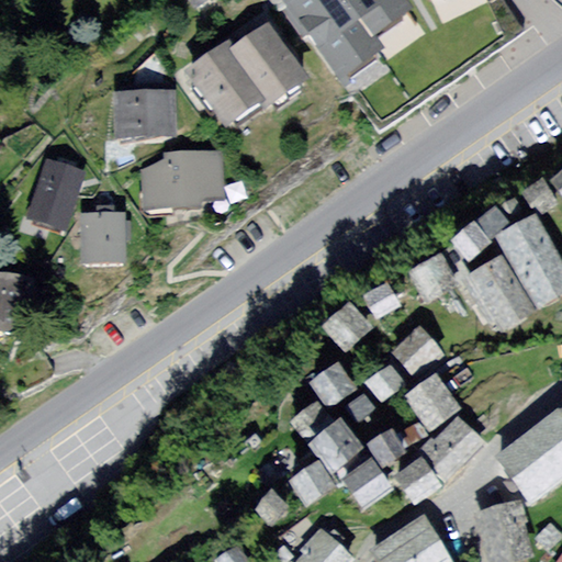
[(212,0),(173,0),(186,18),(212,0)]
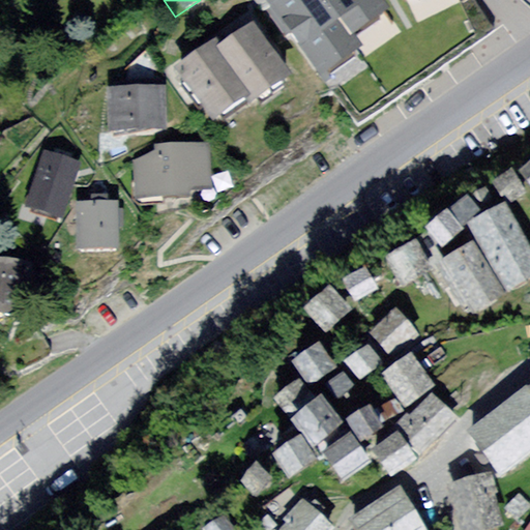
[(376,0),(272,0),(265,5),(326,93),(367,69),(356,39),(388,15),(376,0)]
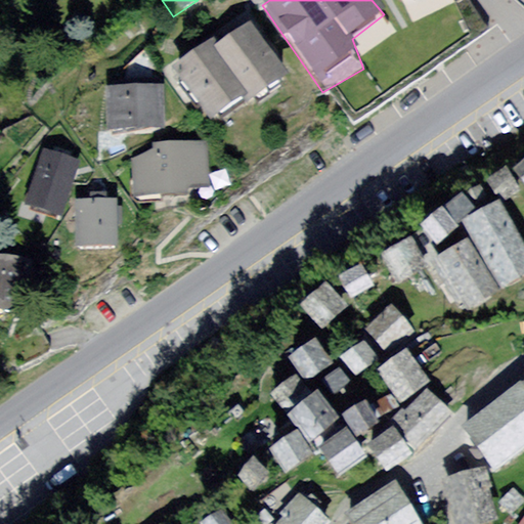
[(208,45),(167,72),(204,128),(239,104),(245,113),(285,86),(248,32),(213,54),(208,45)]
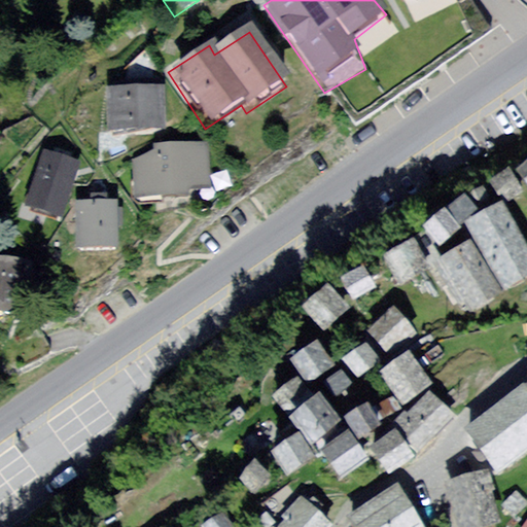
[(163,92),(105,93),(105,136),(163,136),(163,92)]
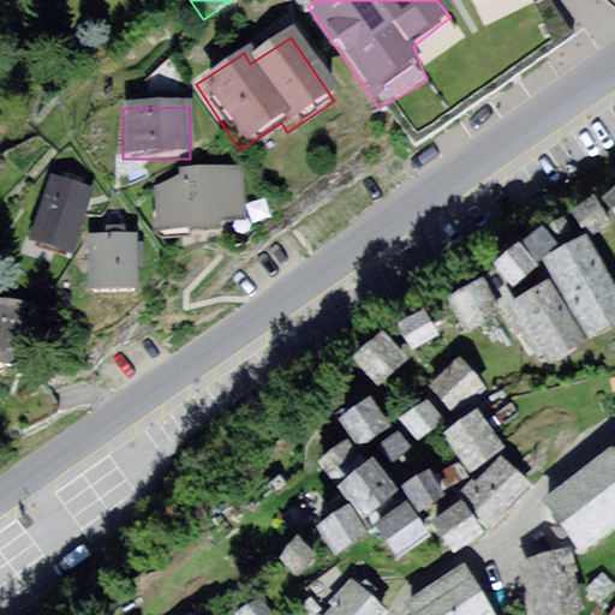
[(174,183),(153,195),(154,239),(216,237),(216,230),(242,228),(239,171),(178,172),(174,183)]
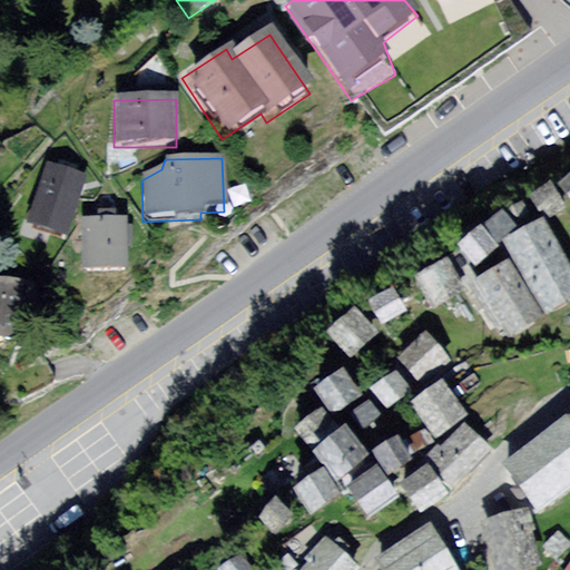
[(81,180),(40,168),(22,229),(62,242),(81,180)]
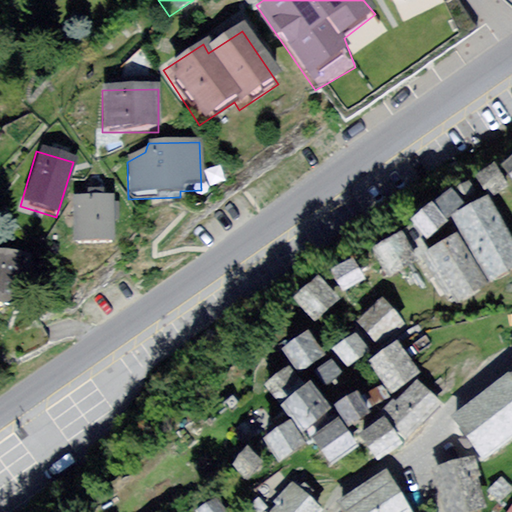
[(511,155),(502,162),(511,175),(511,155)]
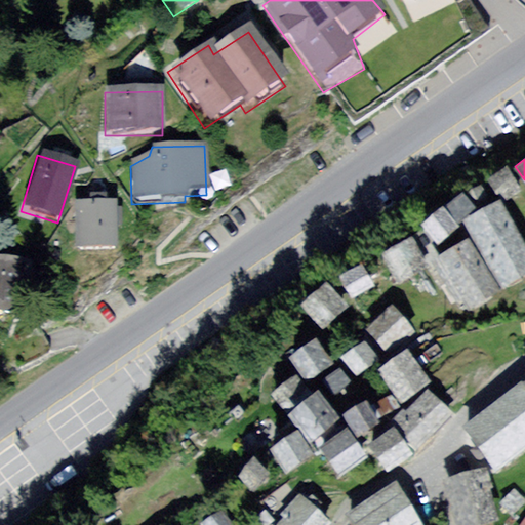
[(521,191),(509,168),(488,180),(501,202),(521,191)]
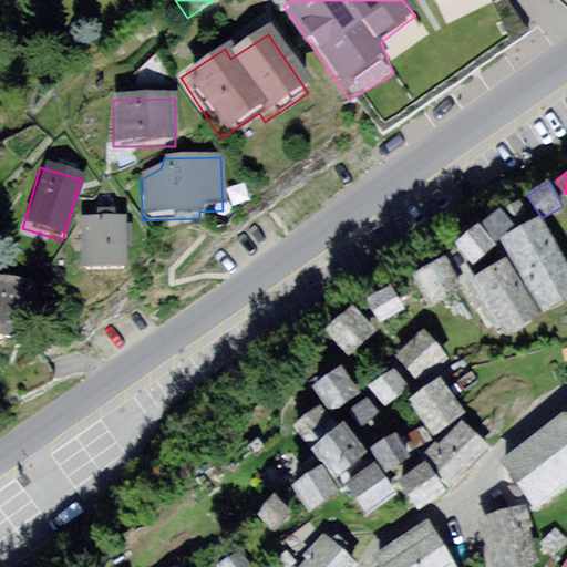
[(521,199),(505,208),(513,223),(528,214),(521,199)]
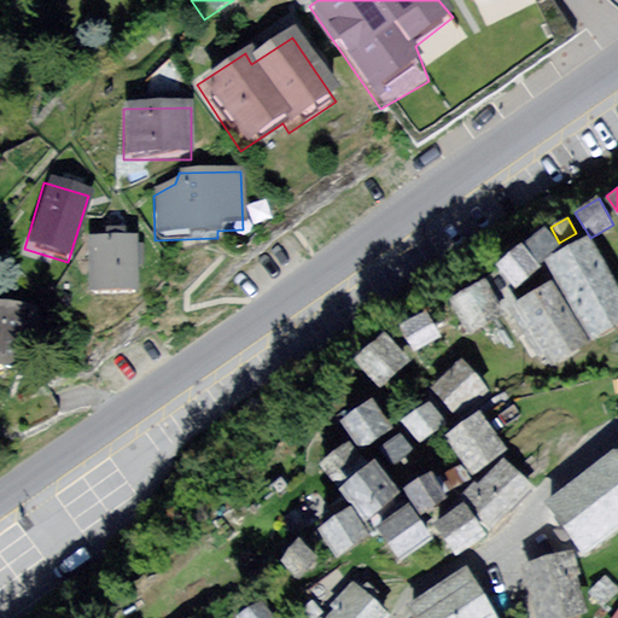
[(496,263),(513,287),(542,267),(537,261),(558,248),(544,229),(496,263)]
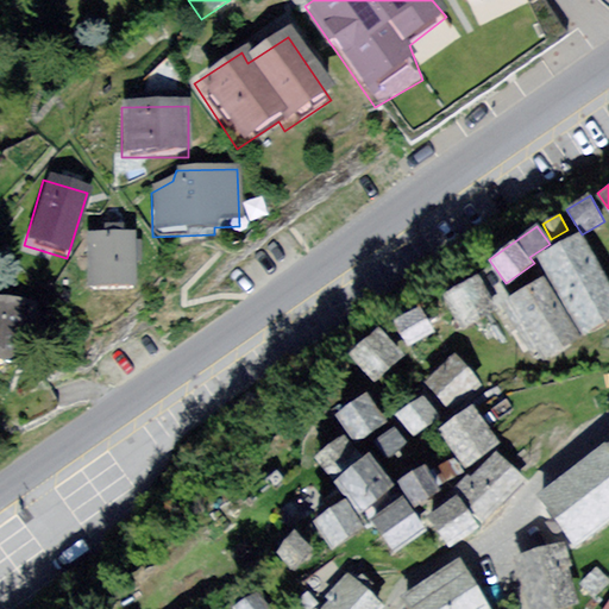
[(608,288),(576,234),(538,258),(584,334),(608,318),(608,288)]
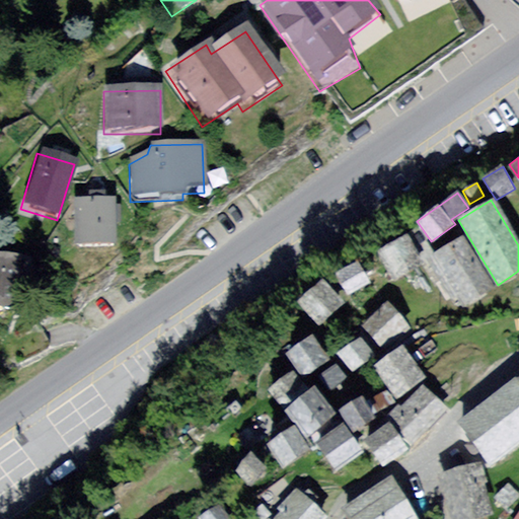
[(113,204),(71,204),(71,248),(113,248),(113,204)]
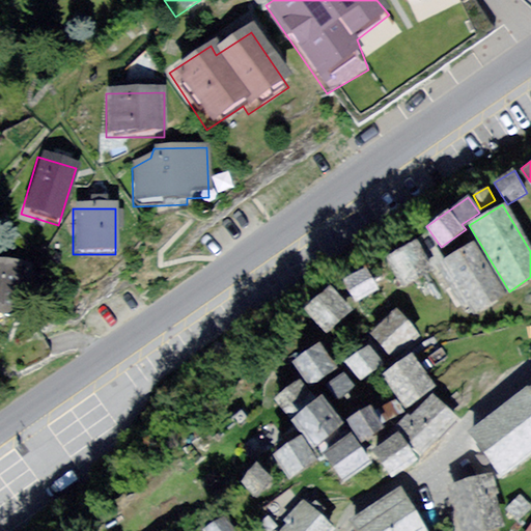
[(416,239),(385,255),(400,286),(432,269),(416,239)]
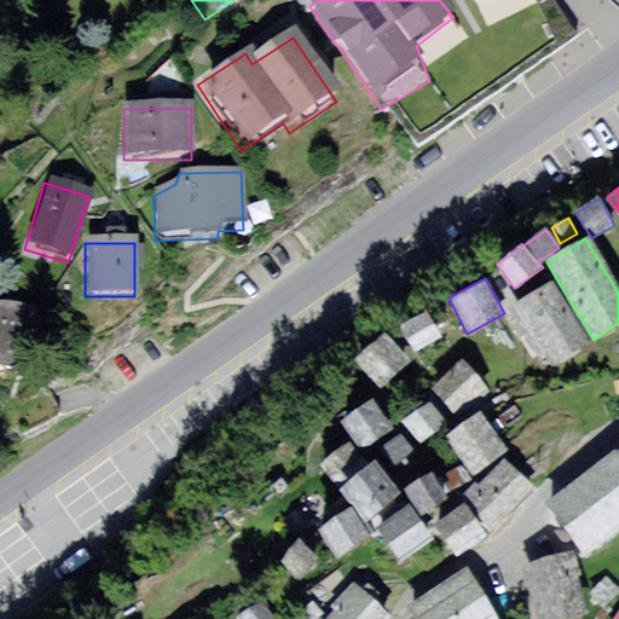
[(588,341),(550,283),(513,306),(551,365),(588,341)]
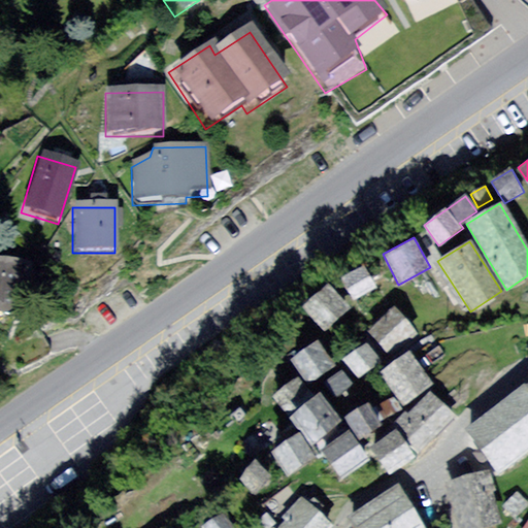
[(30,267),(0,263),(0,317),(24,320),(30,267)]
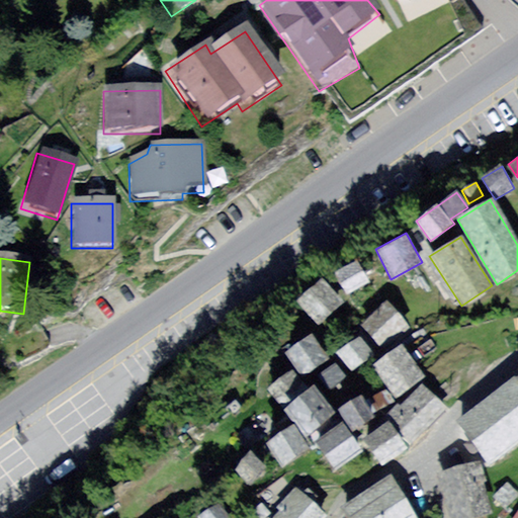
[(334,273),(346,293),(368,281),(356,260),(334,273)]
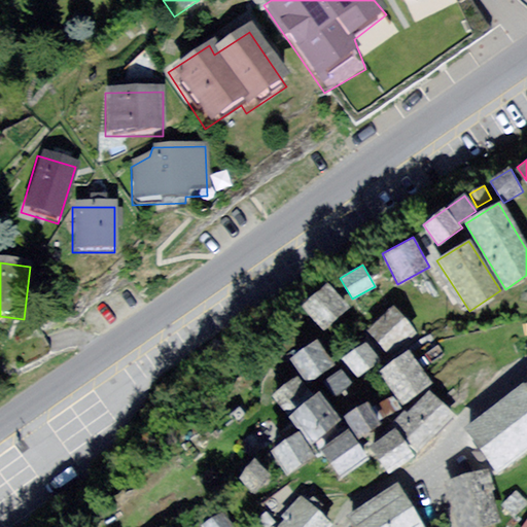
[(302,306),(323,330),(349,307),(327,282),(302,306)]
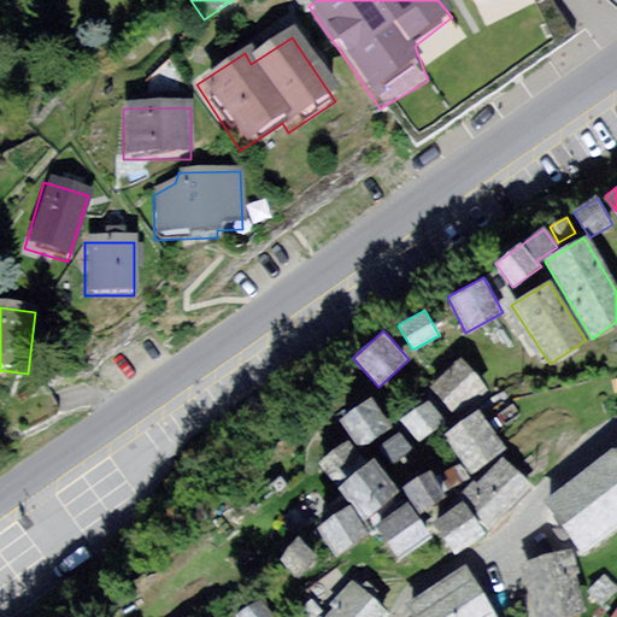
[(428,386),(456,418),(488,389),(460,358),(428,386)]
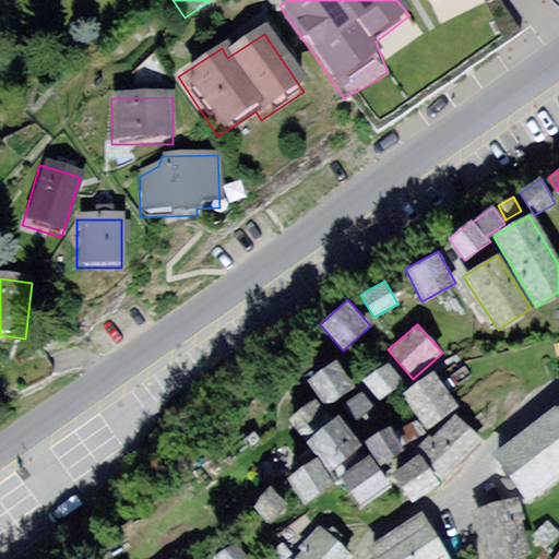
[(336,359),(308,380),(326,407),(356,387),(336,359)]
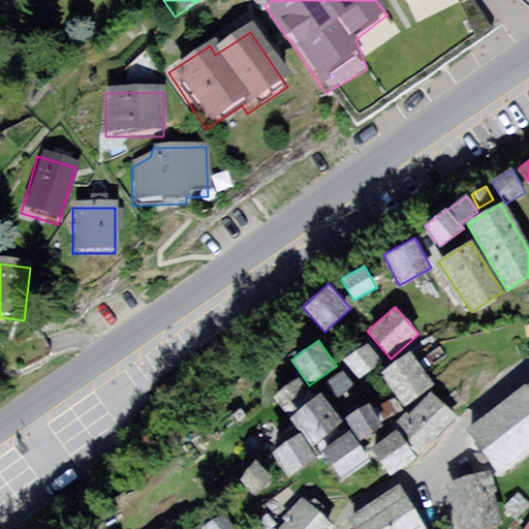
[(343,361),(359,380),(382,361),(367,341),(343,361)]
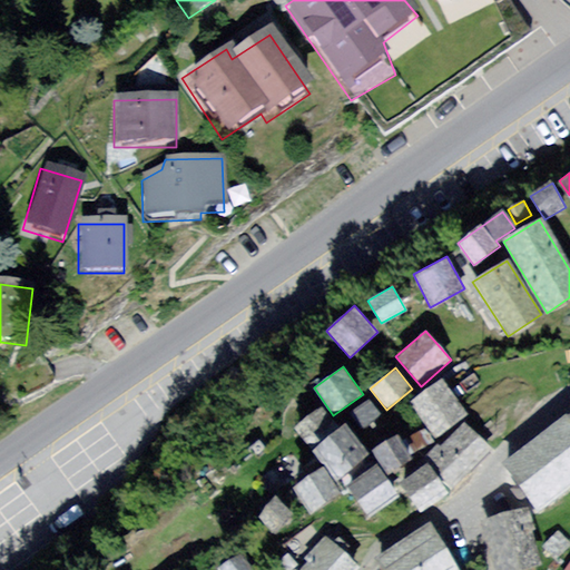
[(409,401),(435,439),(469,414),(442,377),(409,401)]
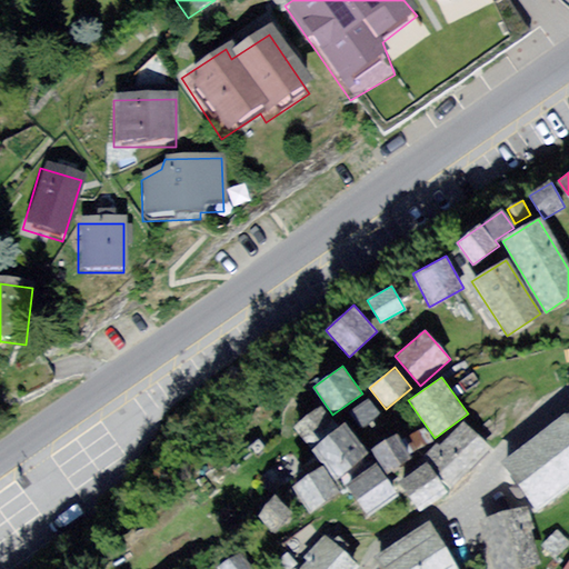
[(369,397),(348,412),(361,429),(381,415),(369,397)]
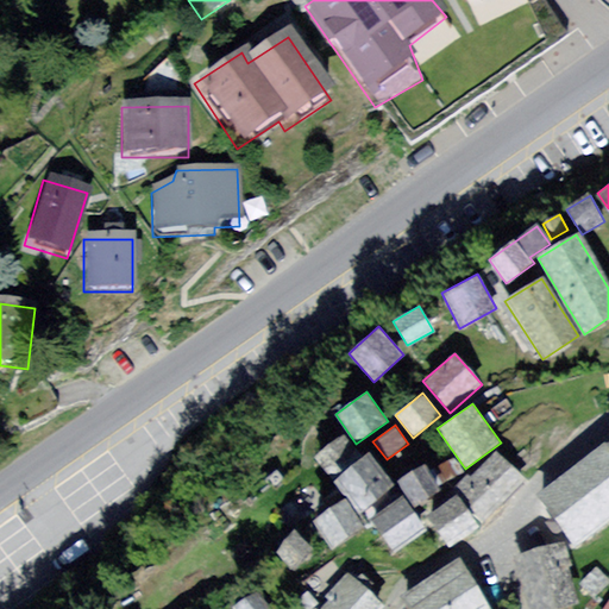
[(344,434),(314,457),(331,478),(360,456),(344,434)]
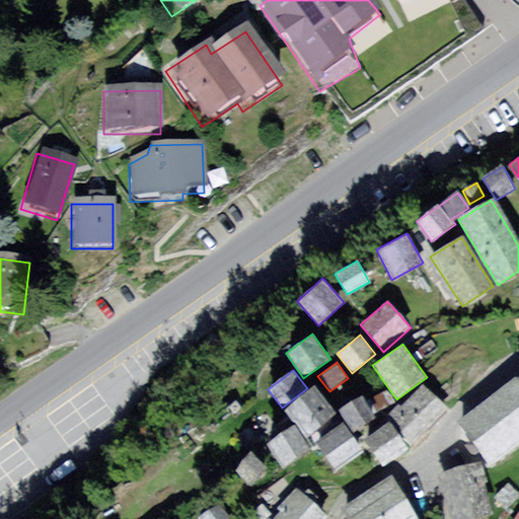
[(518,376),(459,425),(492,465),(518,442),(518,376)]
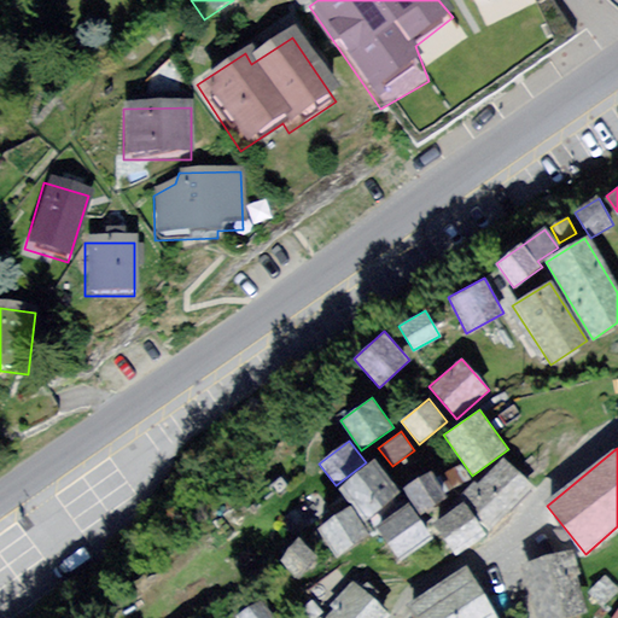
[(375,460),(338,488),(363,520),(401,493),(375,460)]
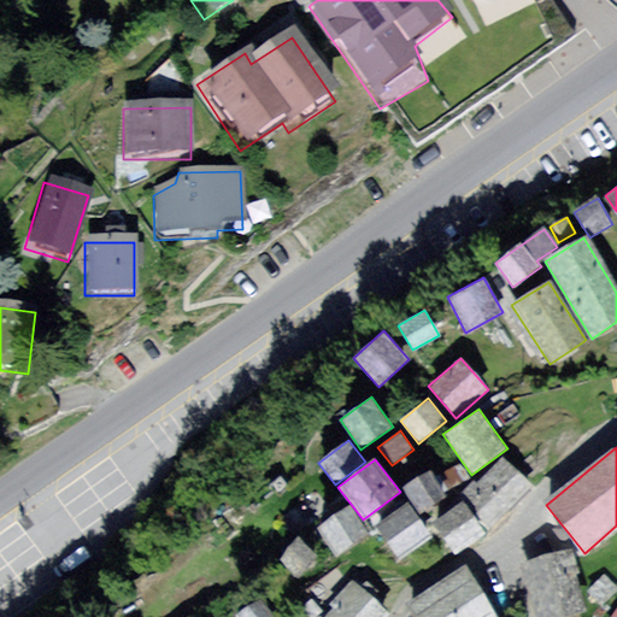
[(491,526),(529,486),(503,459),(477,485),(472,480),(458,494),(491,526)]
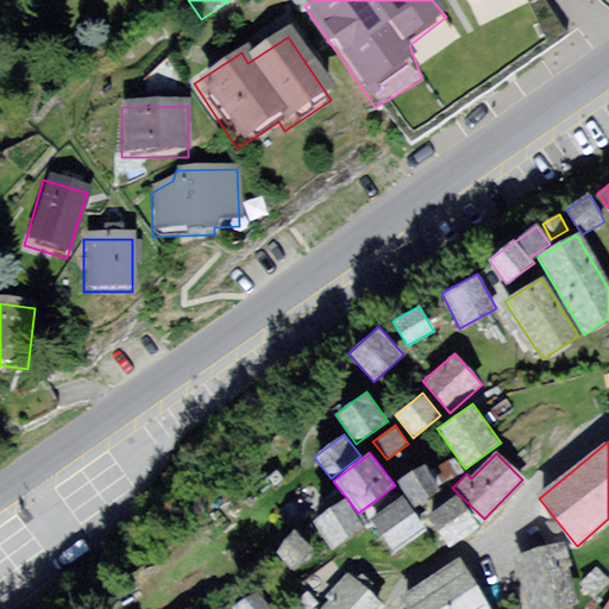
[(454,458),(439,466),(446,481),(463,472),(454,458)]
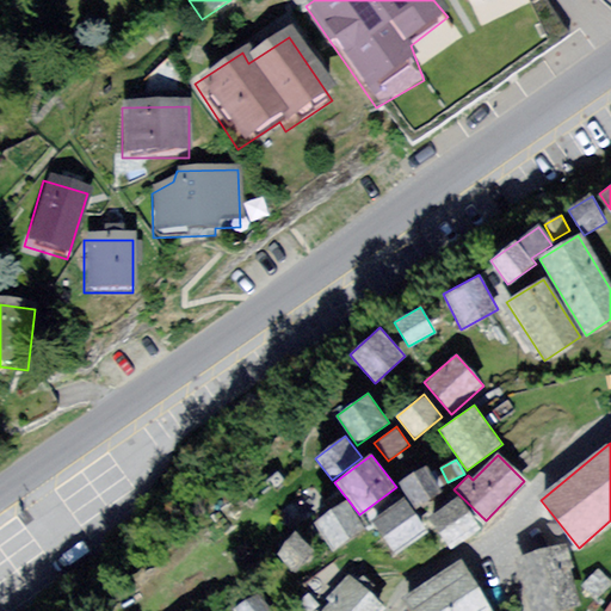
[(426,467),(400,482),(415,508),(442,492),(426,467)]
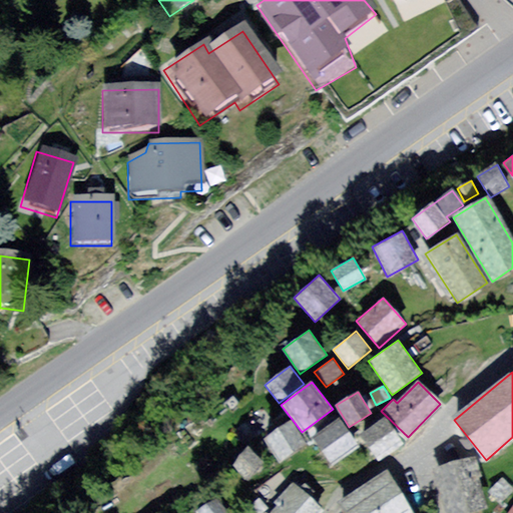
[(383,417),(358,436),(378,462),(403,442),(383,417)]
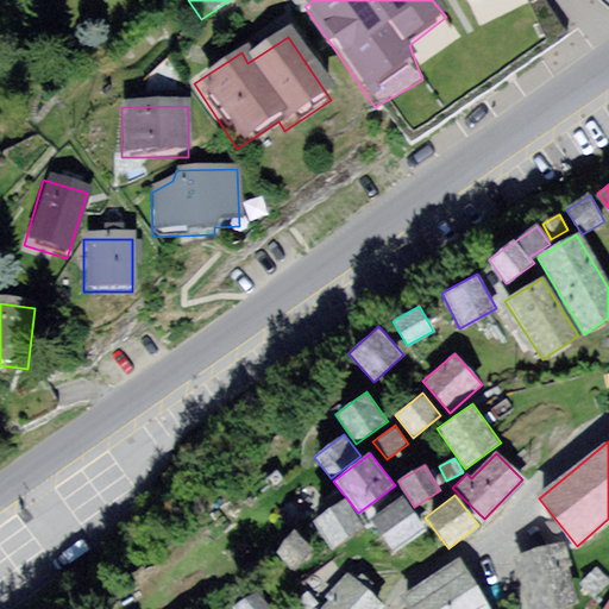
[(426,529),(402,497),(369,520),(391,553),(426,529)]
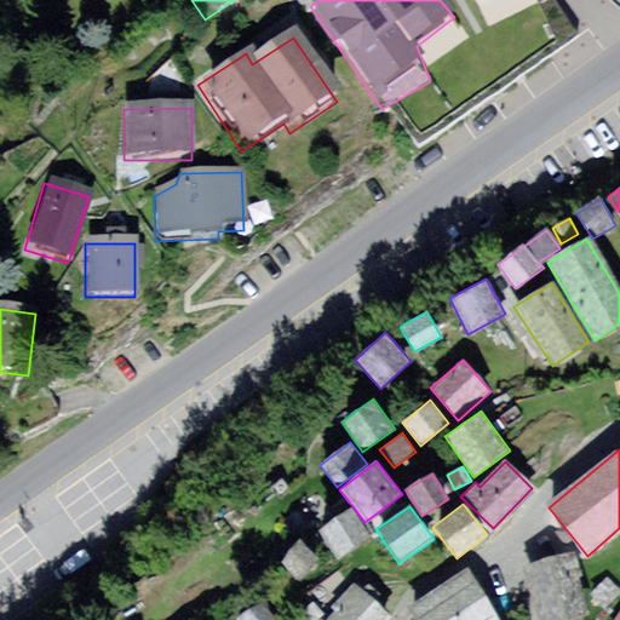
[(351,507),(317,529),(338,560),(371,538),(351,507)]
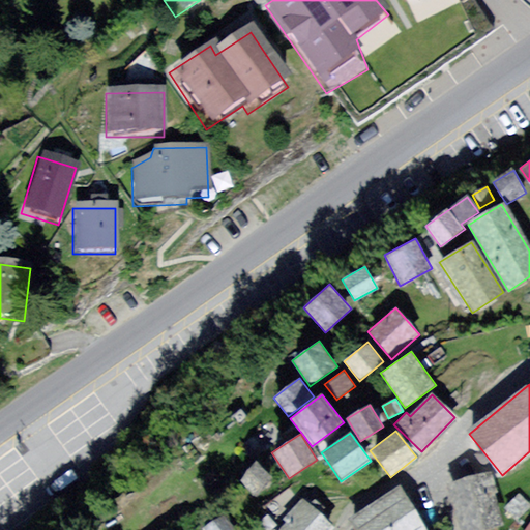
[(238,480),(255,496),(273,477),(257,462),(238,480)]
